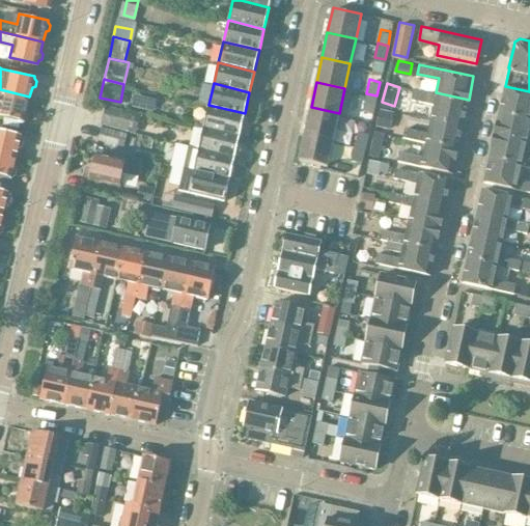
[(529,91),(505,86),(504,86),(500,109),(529,115),(529,91)]
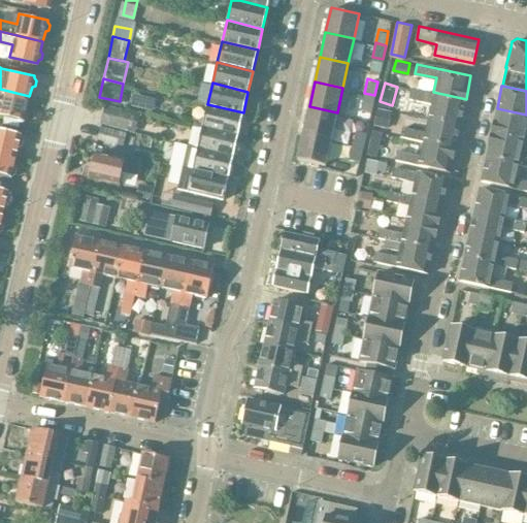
[(460,123),(466,99),(433,92),(412,87),(409,96),(431,101),(428,116),(460,123)]
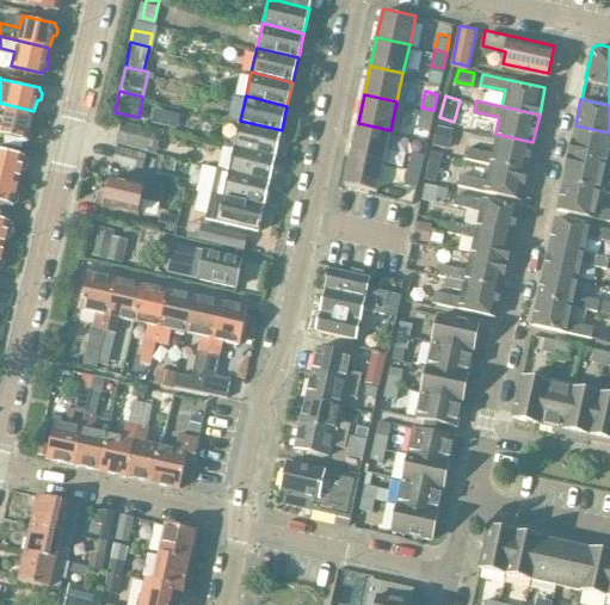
[(31,123),(34,111),(0,103),(0,130),(29,137),(29,135),(32,134),(35,125),(31,123)]
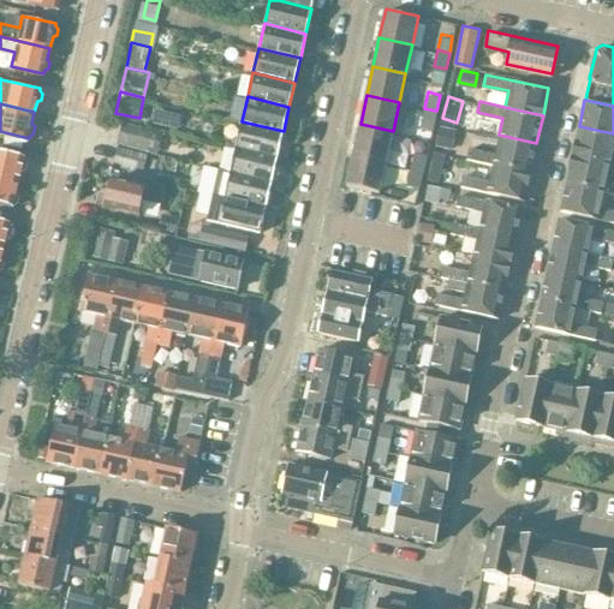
[(433,126),(436,111),(424,108),(421,124),(433,126)]
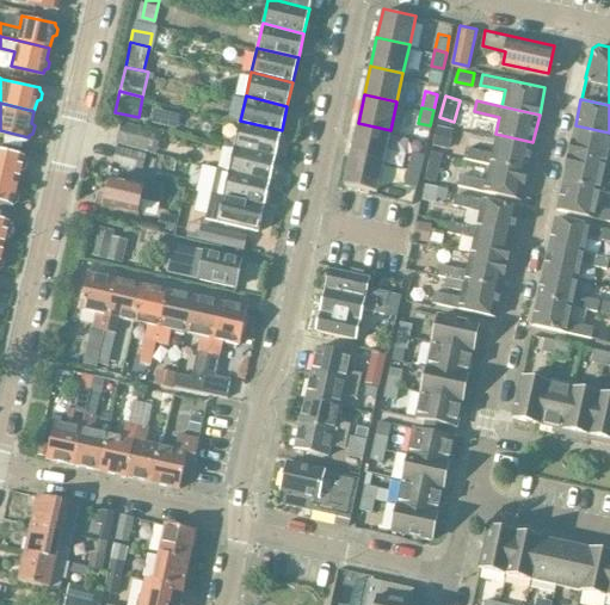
[(147,147),(152,125),(123,119),(118,140),(147,147)]
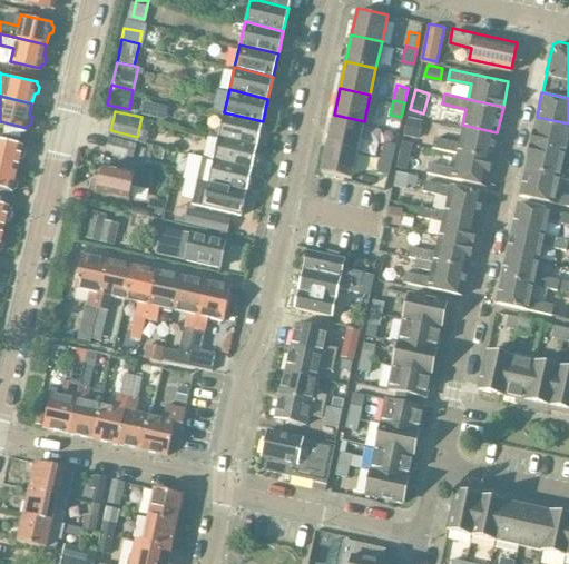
[(420,132),(424,116),(410,111),(405,128),(420,132)]
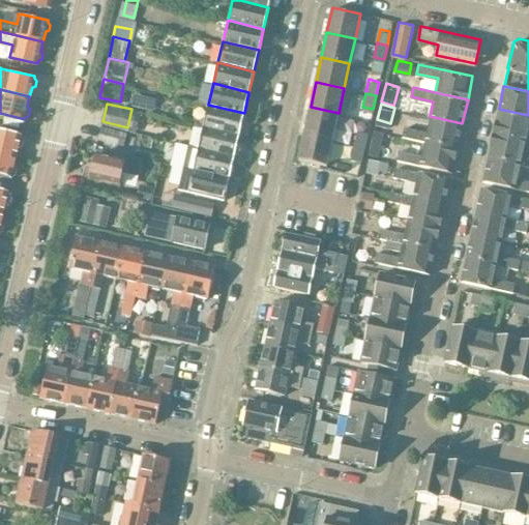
[(239,135),(244,113),(208,105),(203,125),(239,135)]
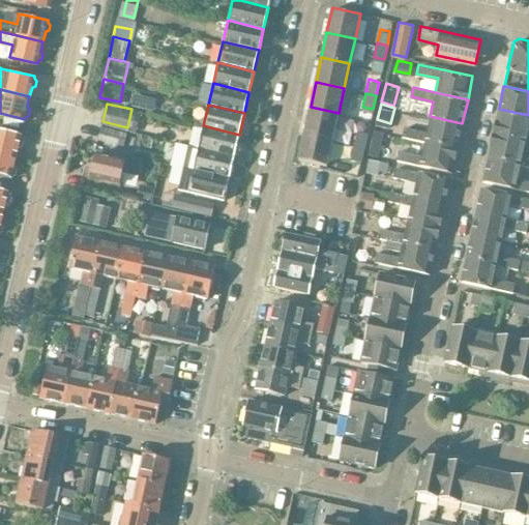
[(332,138),(339,113),(311,107),(304,132),(332,138)]
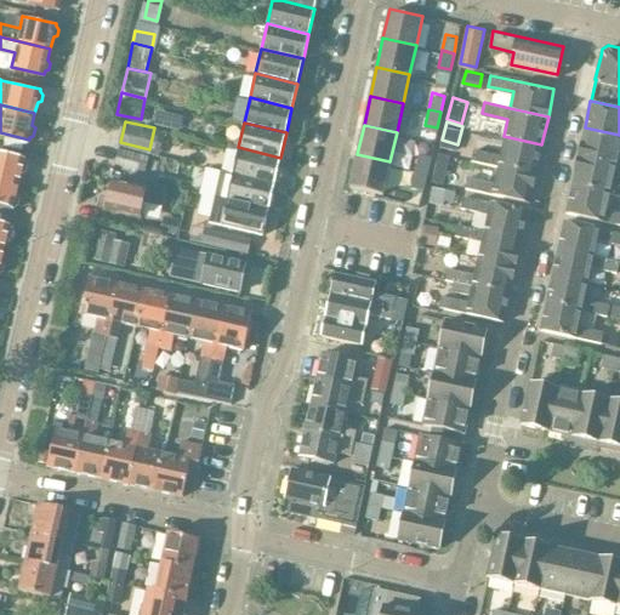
[(619,135),(585,127),(579,154),(614,161),(618,147),(619,147),(619,135)]
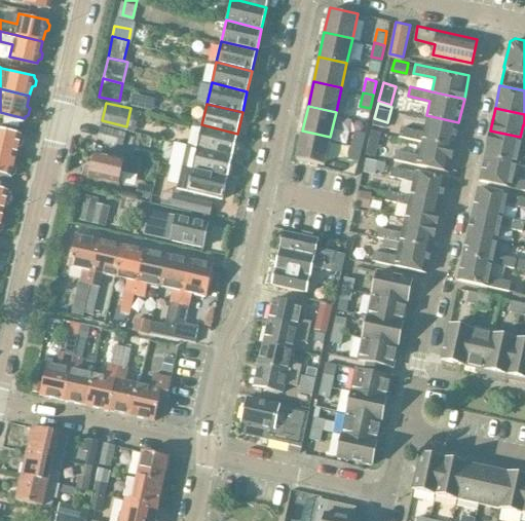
[(453,146),(458,122),(426,115),(423,127),(402,123),(400,134),(421,138),(453,146)]
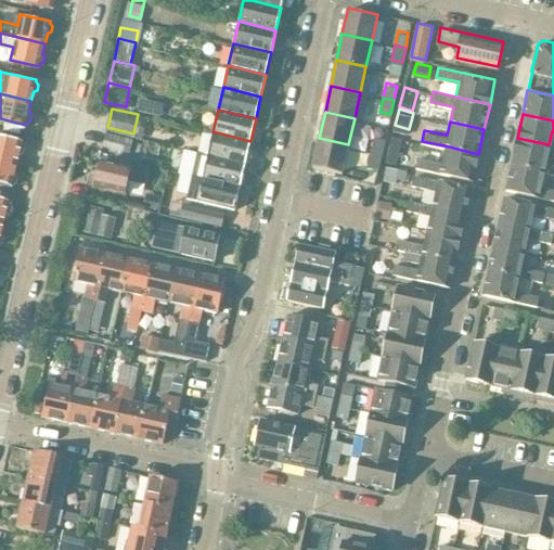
[(130,150),(133,137),(106,130),(104,143),(130,150)]
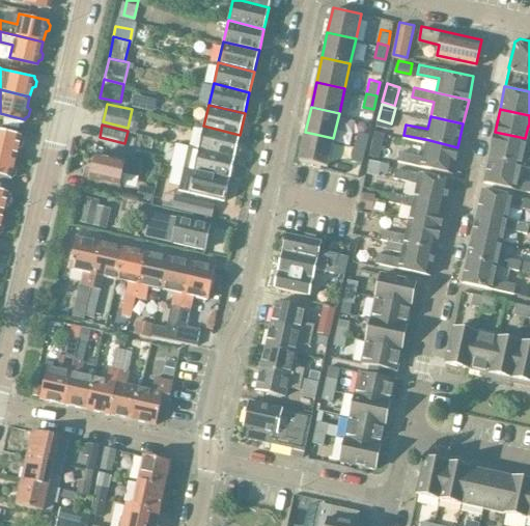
[(234,156),(240,135),(203,126),(198,147),(234,156)]
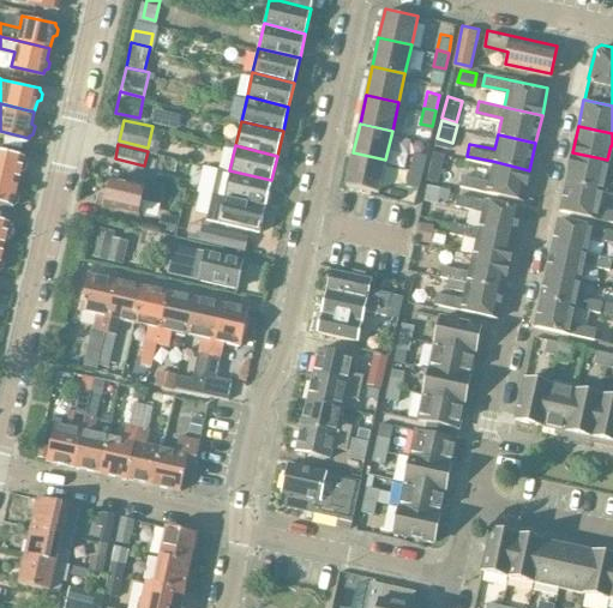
[(25,167),(28,158),(25,156),(25,154),(0,148),(0,174),(19,179),(22,168),(25,167)]
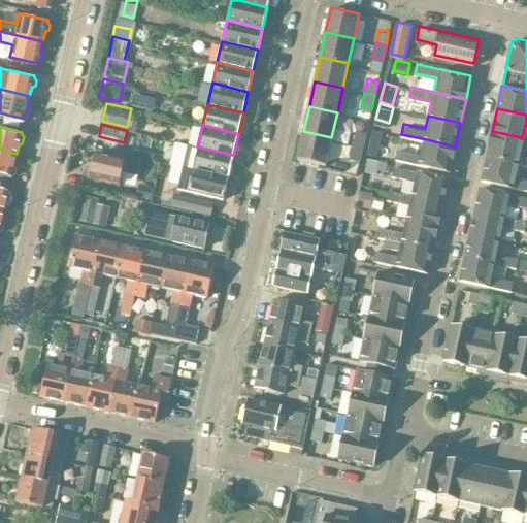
[(377,153),(383,131),(373,128),(368,151),(377,153)]
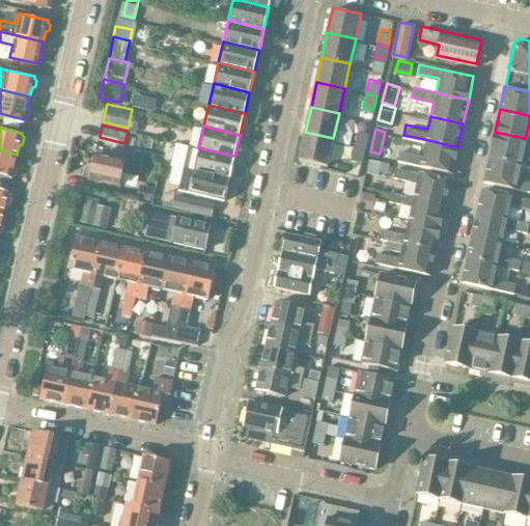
[(365,145),(368,132),(358,130),(355,143),(365,145)]
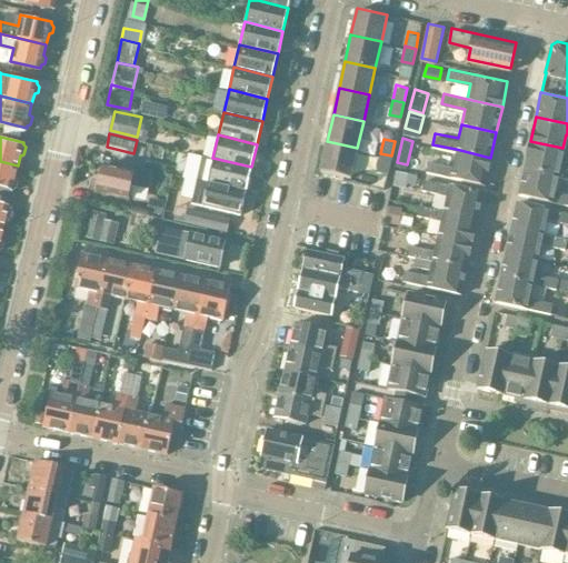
[(351,176),(357,148),(327,141),(321,169),(351,176)]
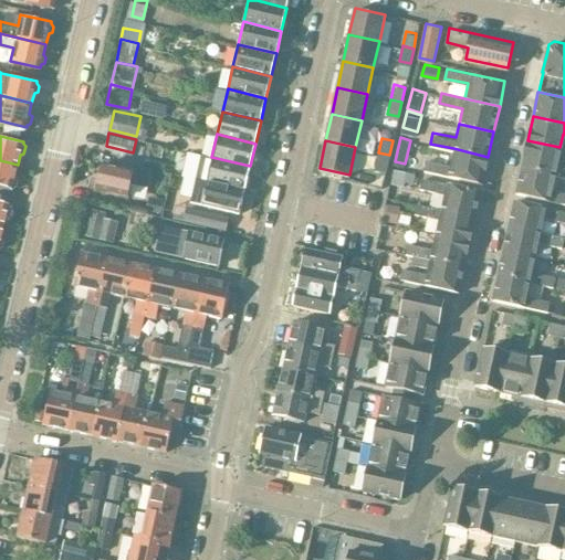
[(564,165),(556,162),(560,147),(527,140),(522,166),(554,172),(564,175),(564,165)]
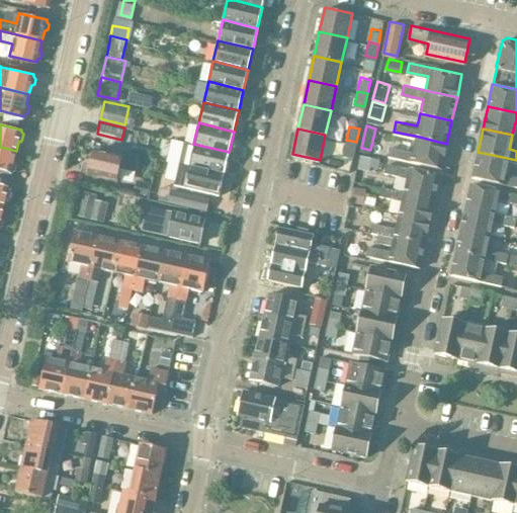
[(441,166),(446,144),(415,136),(412,150),(391,146),(389,155),(441,166)]
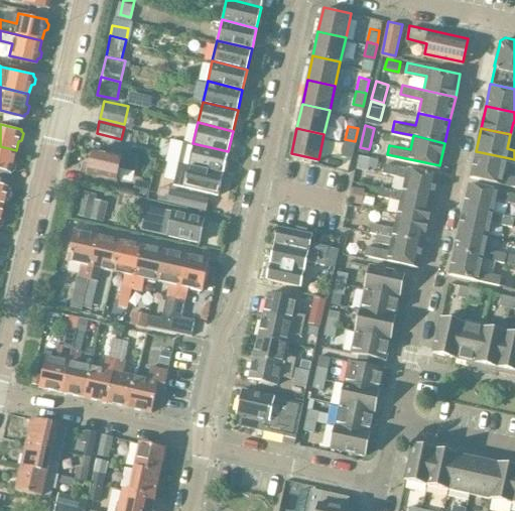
[(352,155),(355,141),(345,139),(342,153),(352,155)]
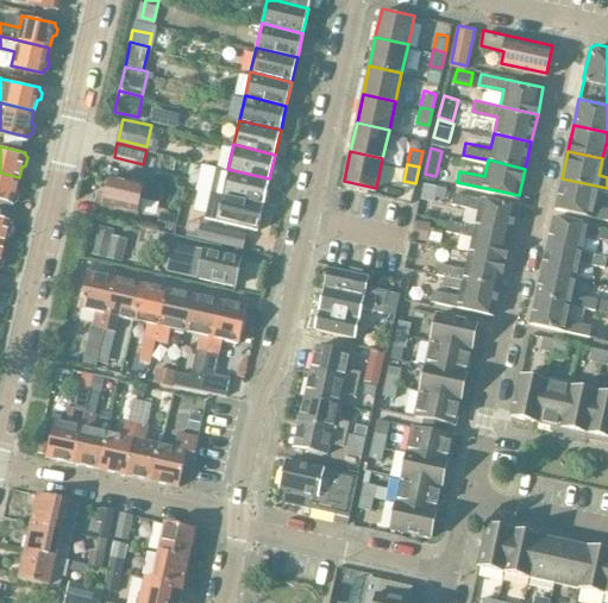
[(263,203),(269,178),(227,169),(215,165),(211,190),(223,193),(263,203)]
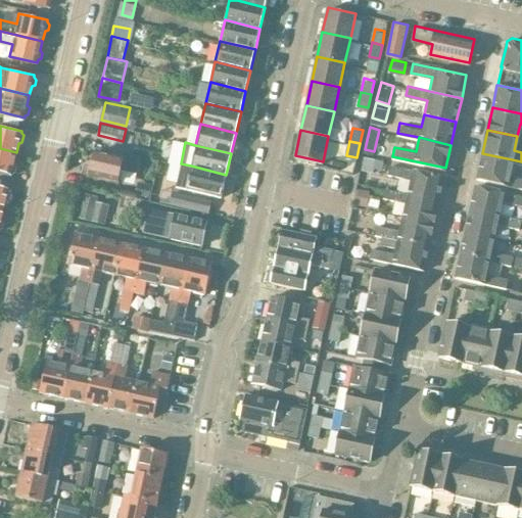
[(14,160),(16,152),(0,148),(0,171),(12,174),(12,172),(15,170),(17,163),(14,160)]
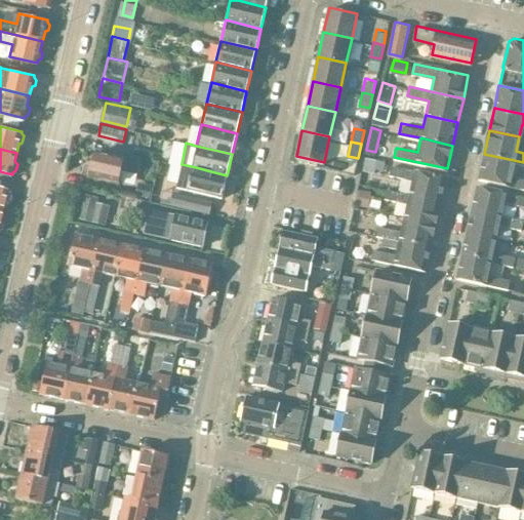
[(119,182),(122,167),(136,170),(140,154),(126,151),(125,157),(96,151),(90,174),(101,176),(97,187),(113,190),(115,181),(119,182)]
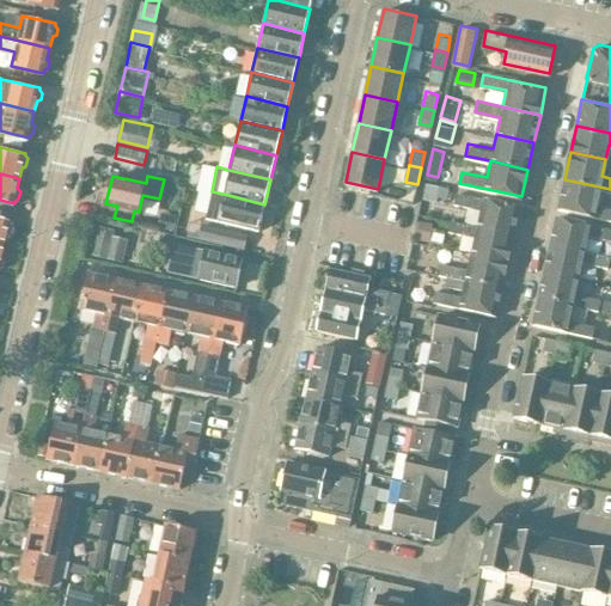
[(610,207),(596,203),(599,187),(564,179),(558,207),(610,218),(610,207)]
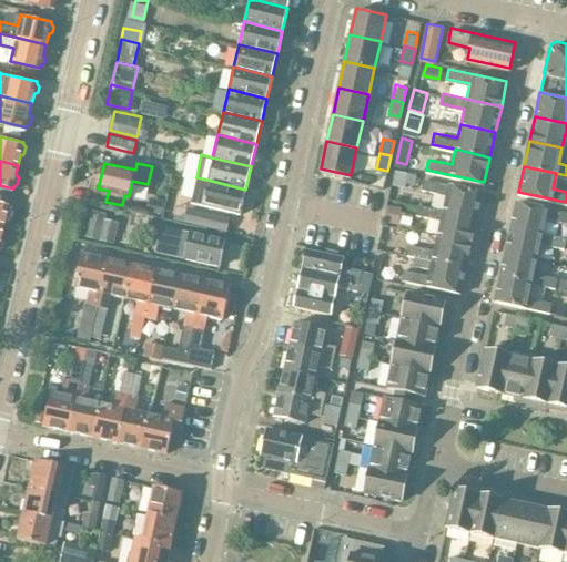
[(196,177),(191,200),(195,201),(241,211),(245,190),(208,180),(196,177)]
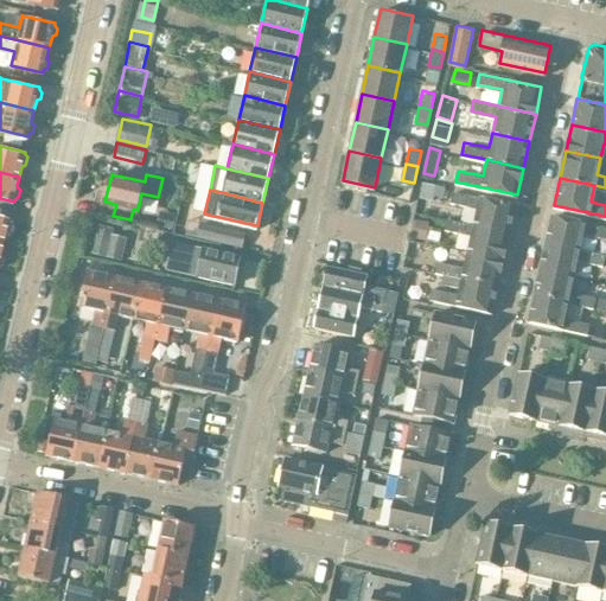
[(510,230),(516,204),(454,190),(452,199),(477,205),(473,223),(510,230)]
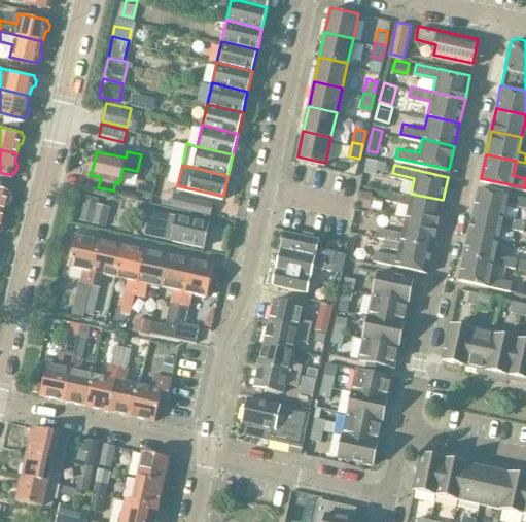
[(9,200),(10,193),(8,190),(8,188),(0,185),(0,208),(4,210),(6,201),(9,200)]
